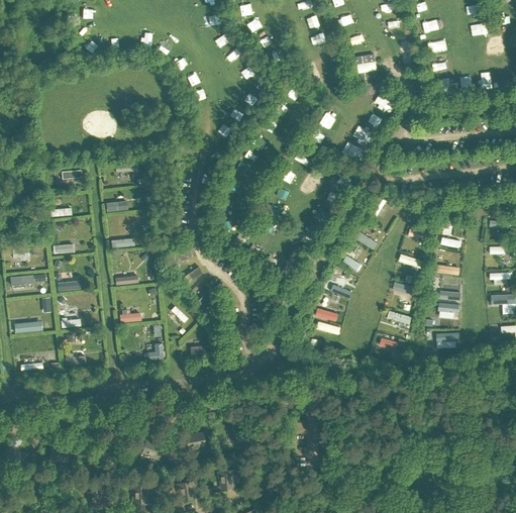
[(380,75),(376,50),(354,54),(357,78),(380,75)]
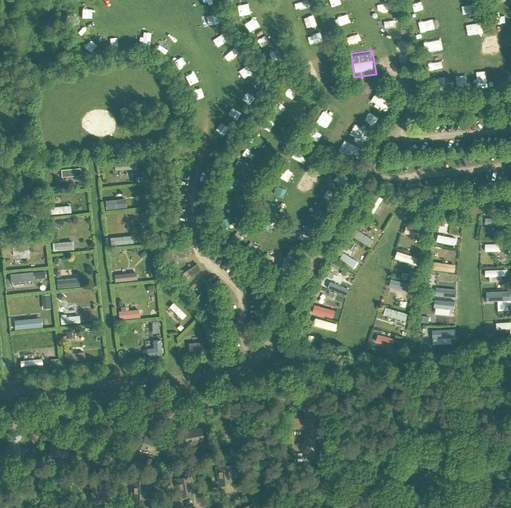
[(383,198),(383,199),(389,203),(391,200),(392,198),(385,194),(383,198)]
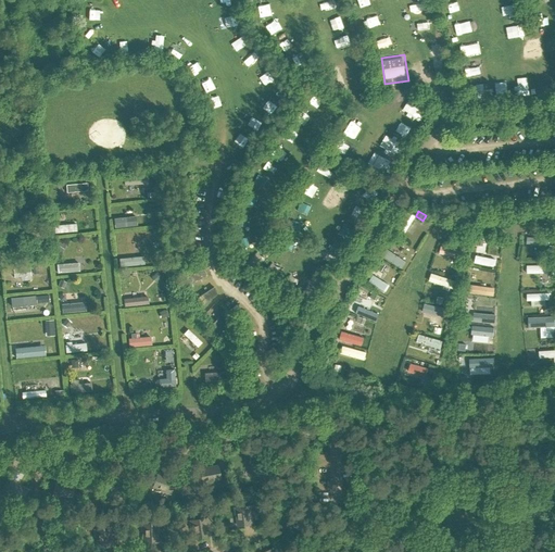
[(407,213),(400,233),(411,237),(418,217),(407,213)]
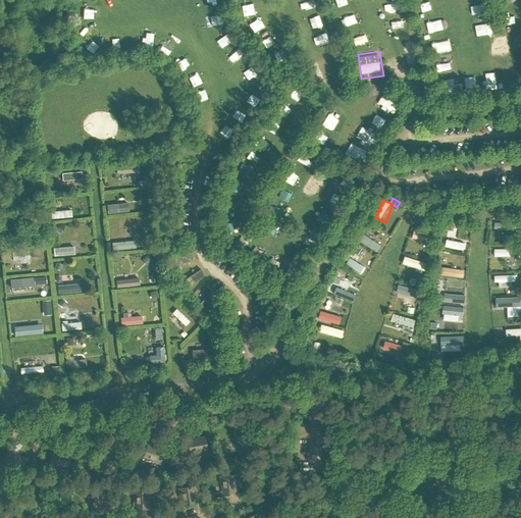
[(126,204),(107,207),(108,215),(128,212),(126,204)]
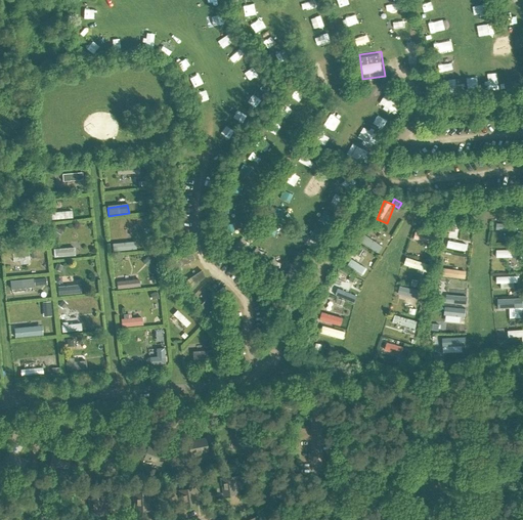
[(73,212),(51,213),(51,221),(73,221),(73,212)]
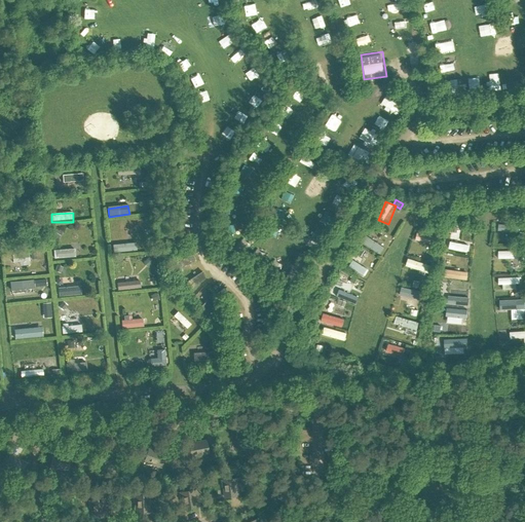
[(53,230),(61,235),(65,228),(58,224),(53,230)]
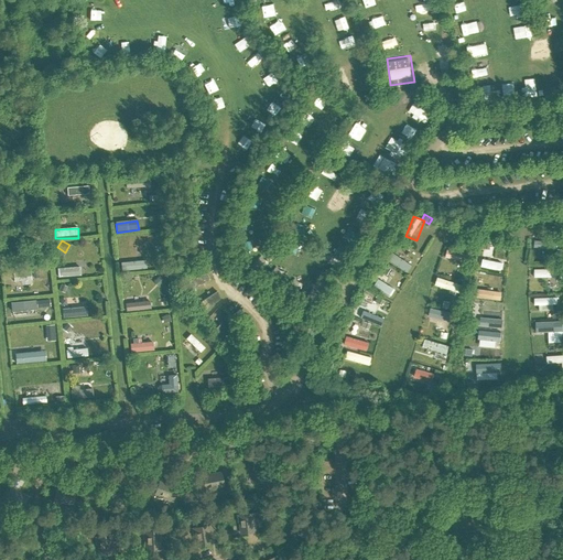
[(393,265),(399,251),(392,249),(387,261),(393,265)]
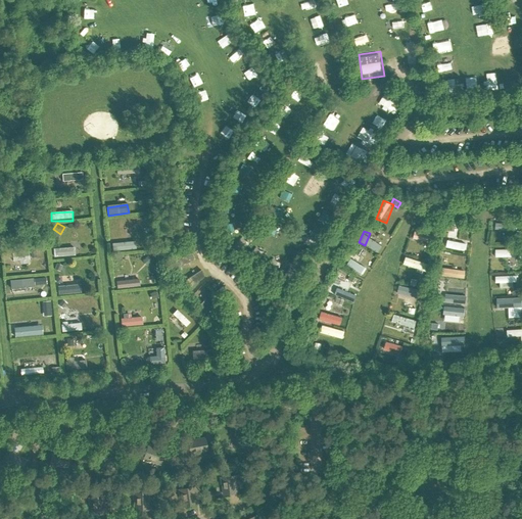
[(415,239),(431,245),(434,239),(418,233),(415,239)]
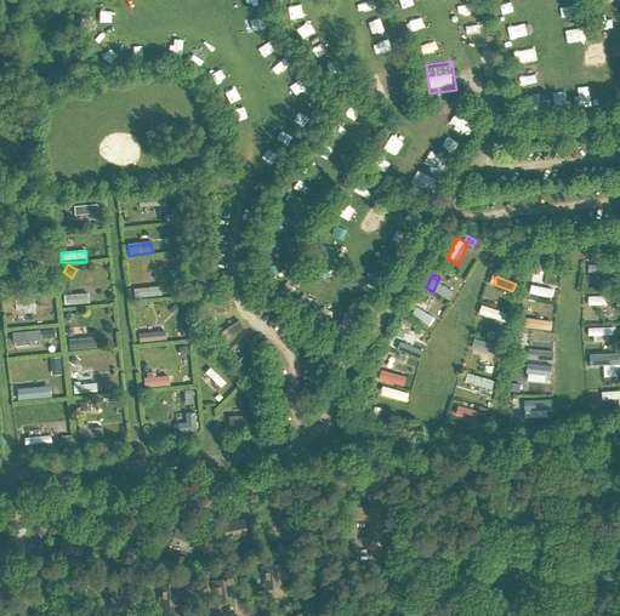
[(160,285),(134,286),(134,298),(161,297),(160,285)]
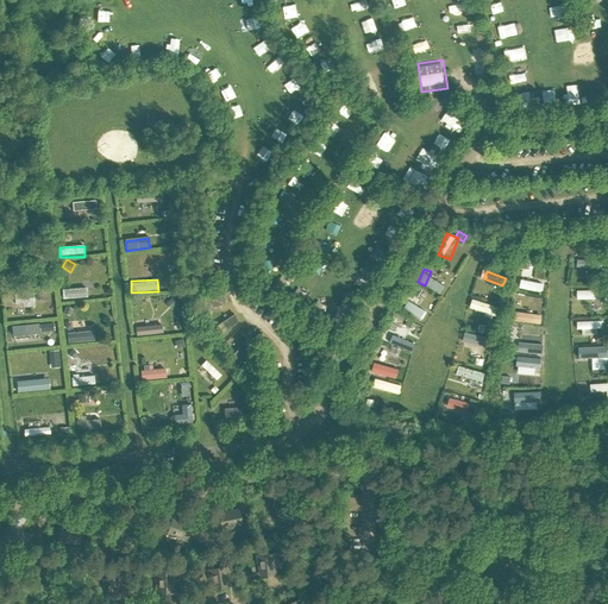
[(543,294),(544,282),(521,280),(519,290),(543,294)]
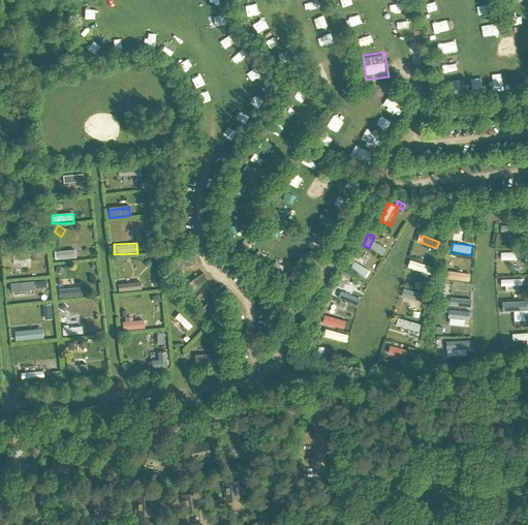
[(55,260),(76,260),(75,252),(55,252),(55,260)]
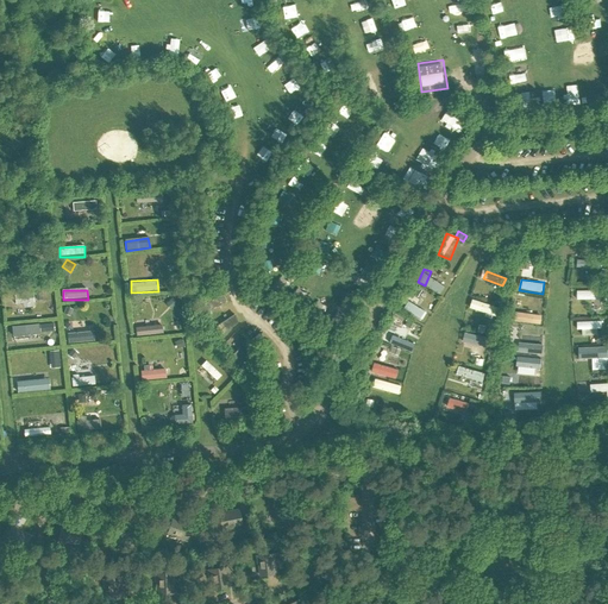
[(596,301),(596,303),(602,304),(603,294),(578,290),(577,297),(596,301)]
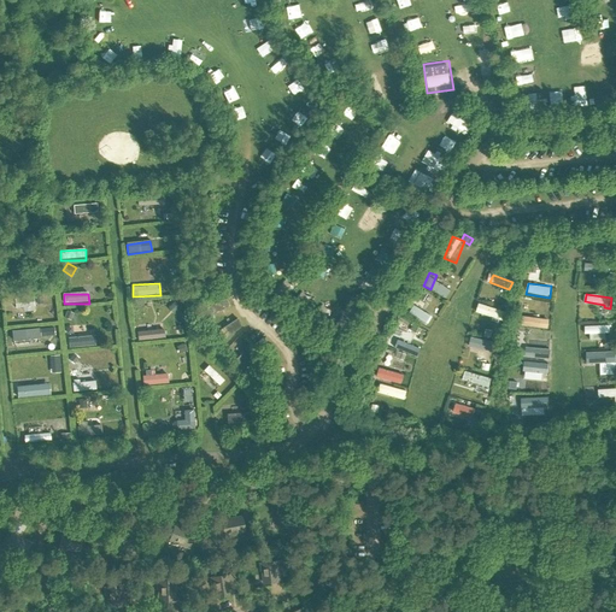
[(6,300),(6,311),(35,310),(35,300),(6,300)]
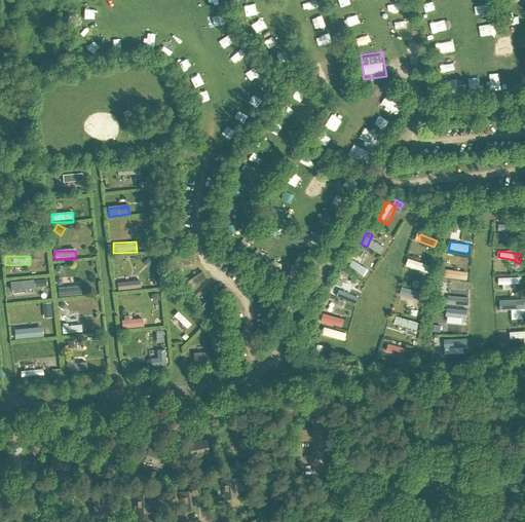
[(191,280),(197,274),(181,259),(176,264),(191,280)]
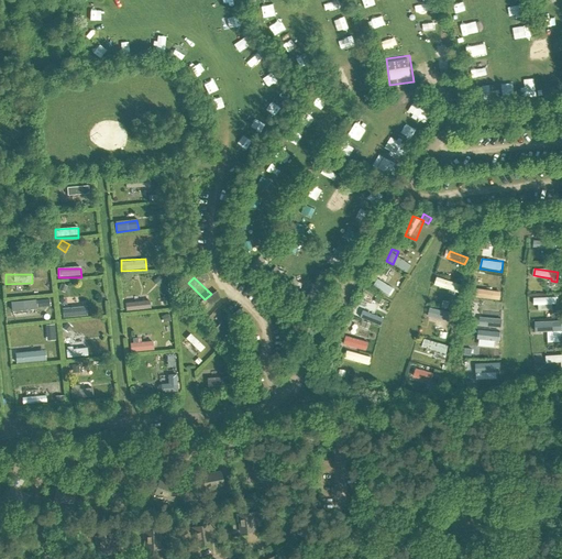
[(373,286),(390,295),(394,286),(377,278),(373,286)]
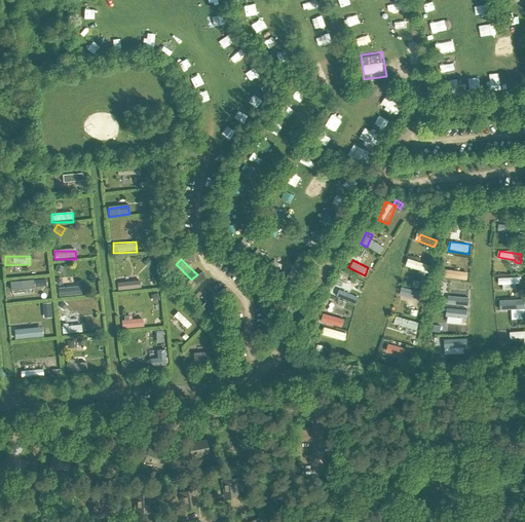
[(351,271),(349,276),(357,281),(359,275),(351,271)]
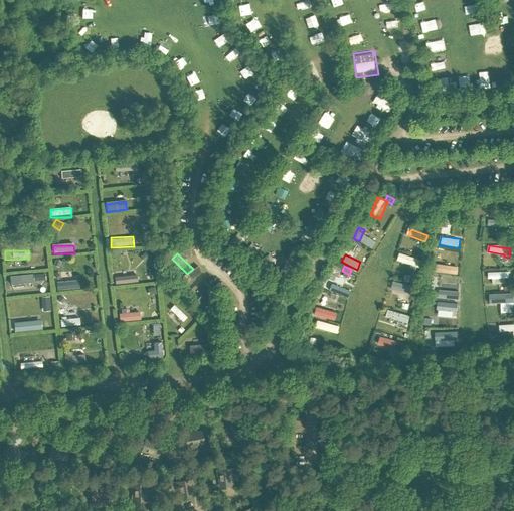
[(335,286),(343,272),(335,268),(328,283),(335,286)]
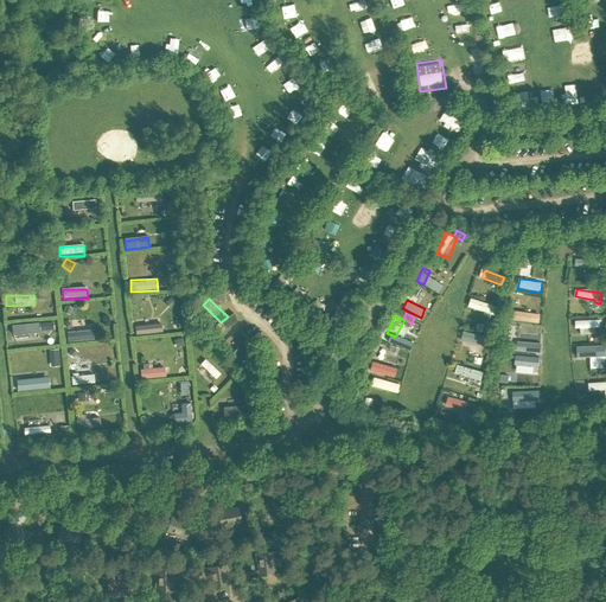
[(242,343),(247,338),(229,320),(224,325),(242,343)]
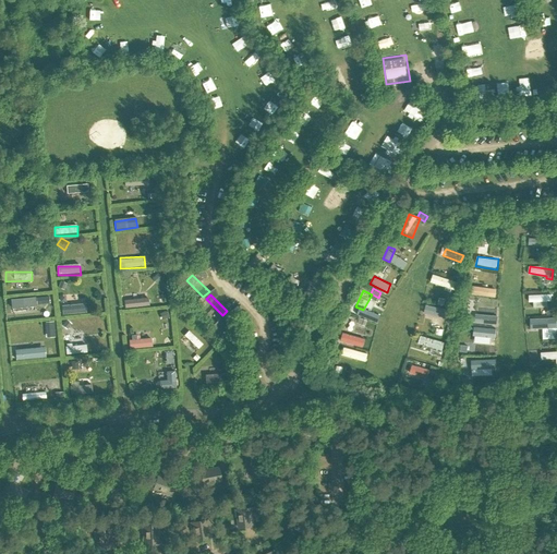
[(12,299),(13,311),(36,310),(35,297),(12,299)]
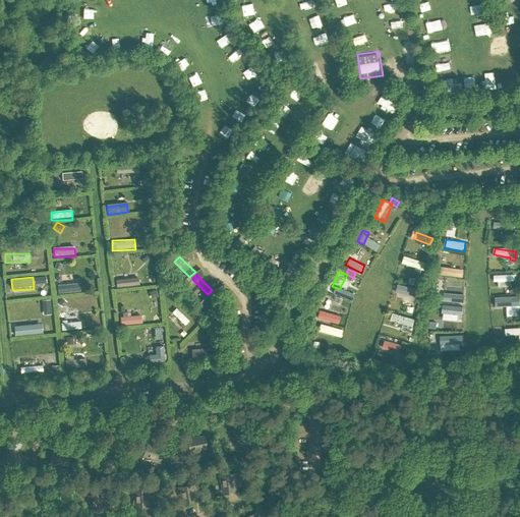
[(81,283),(58,284),(58,293),(82,292),(81,283)]
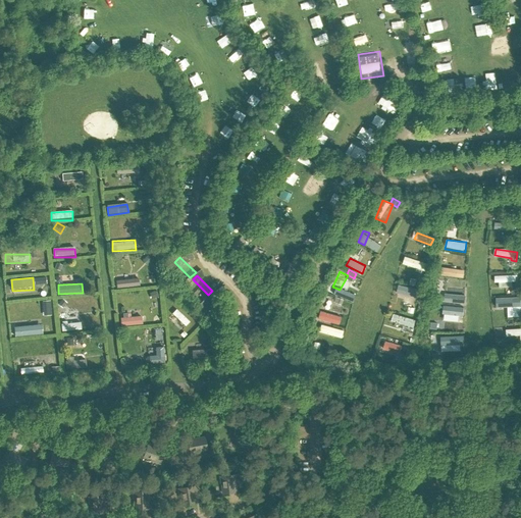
[(159,294),(156,287),(151,289),(153,296),(159,294)]
